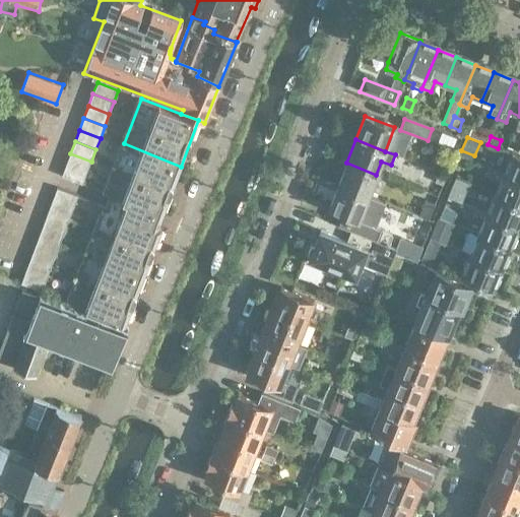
[(105,207),(157,228),(160,219),(181,167),(124,143),(105,194),(109,196),(107,200),(105,207)]
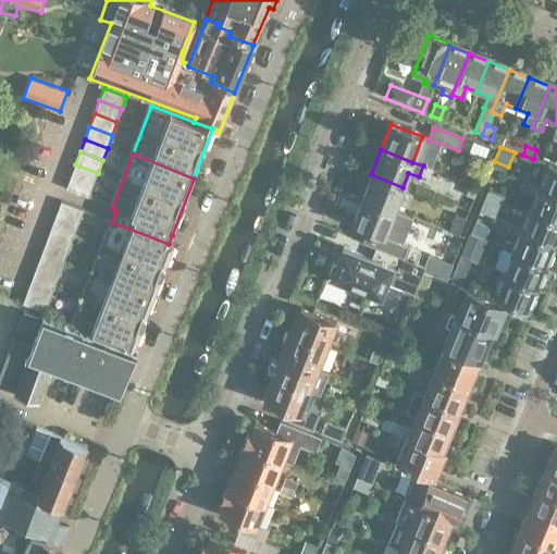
[(75,164),(71,177),(93,186),(98,173),(75,164)]
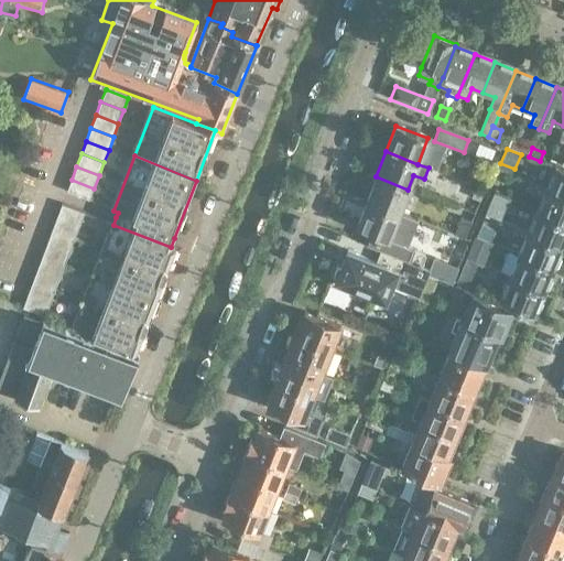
[(563,172),(554,168),(545,187),(529,181),(528,183),(563,198),(563,172)]
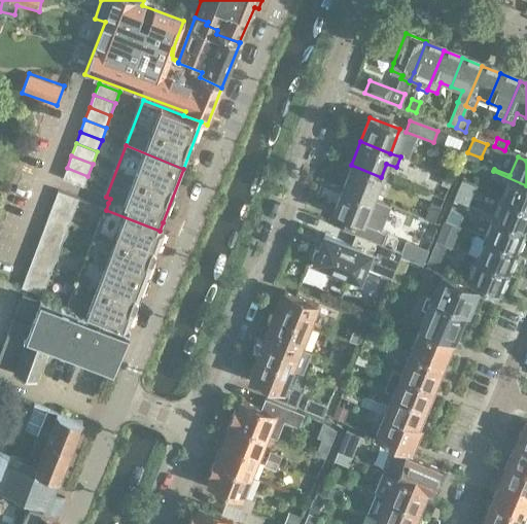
[(351,165),(342,188),(372,200),(377,187),(381,188),(385,178),(381,177),(351,165)]
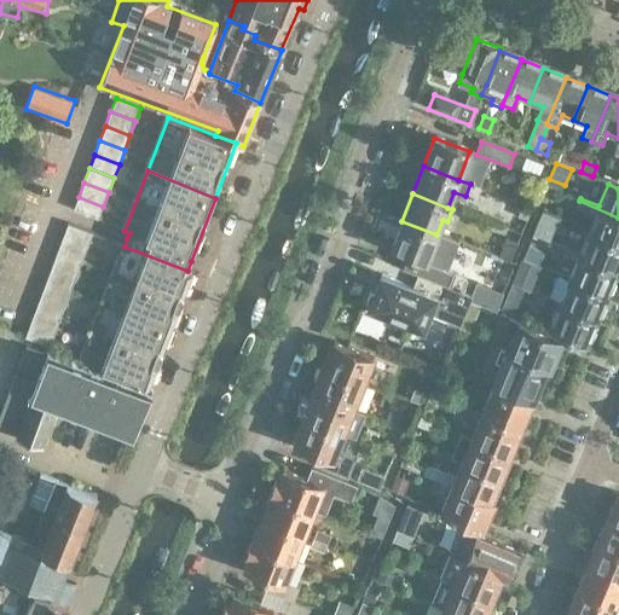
[(79,197),(73,212),(98,221),(103,207),(79,197)]
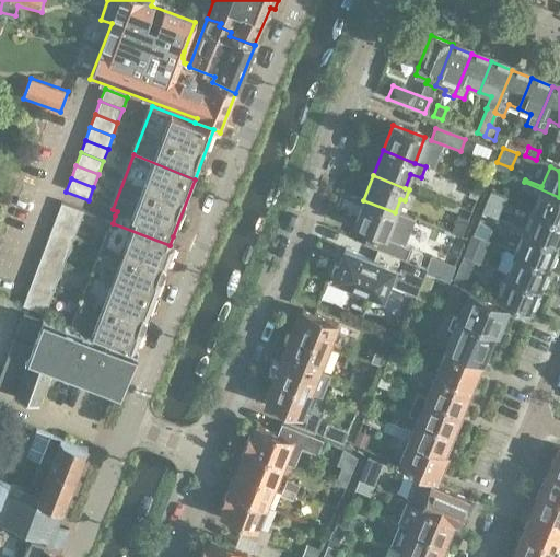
[(559,197),(524,182),(522,188),(538,195),(532,210),(559,221),(559,197)]
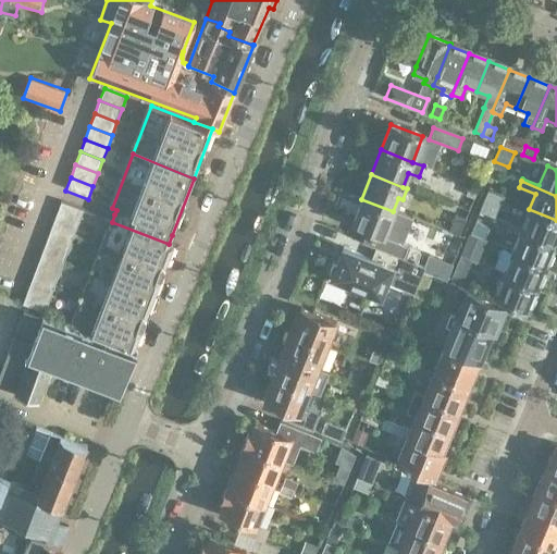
[(494,219),(503,198),(487,192),(479,213),(494,219)]
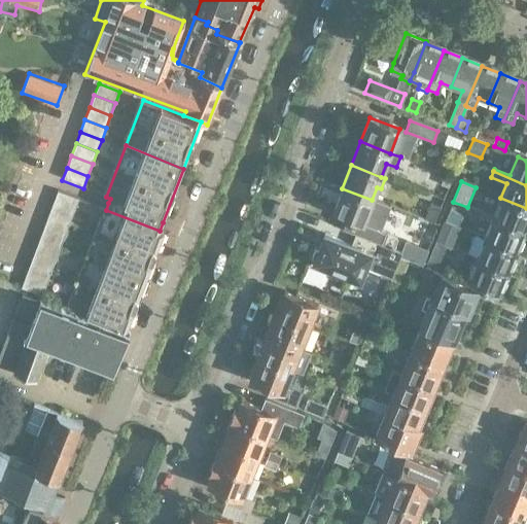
[(372,200),(342,188),(332,212),(362,224),(372,200)]
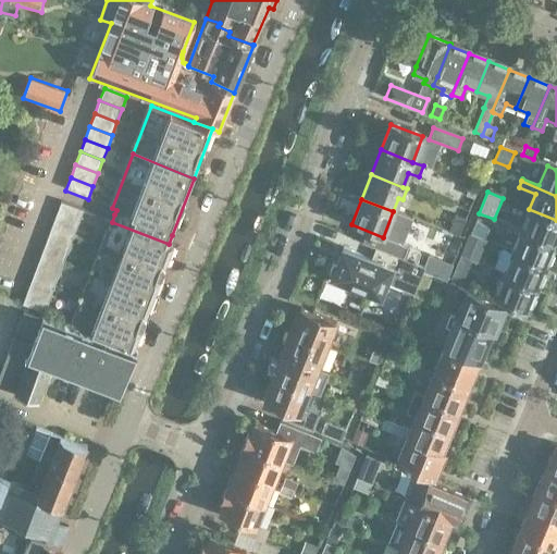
[(83,211),(61,202),(56,216),(78,224),(83,211)]
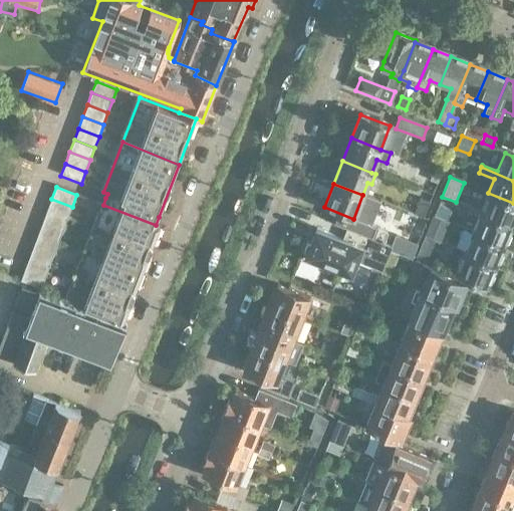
[(513,203),(488,193),(480,214),(511,227),(512,226),(513,225),(513,203)]
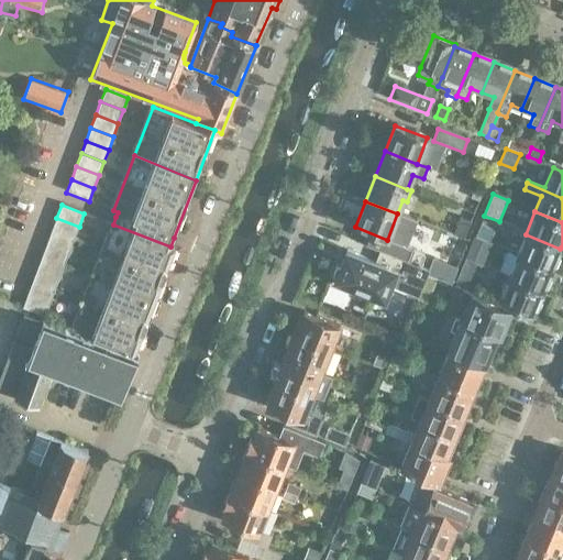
[(462,217),(454,235),(464,240),(472,221),(462,217)]
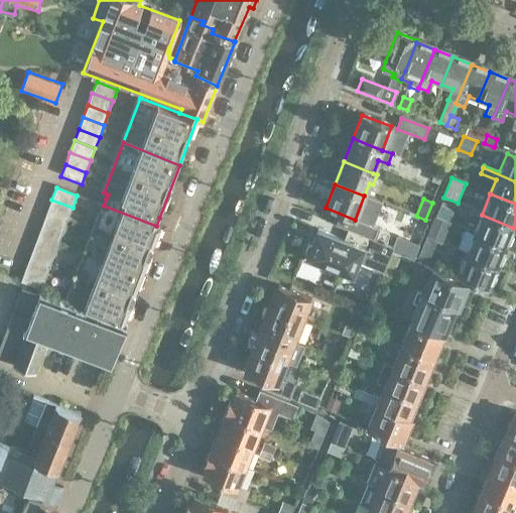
[(73,208),(51,200),(47,212),(68,220),(73,208)]
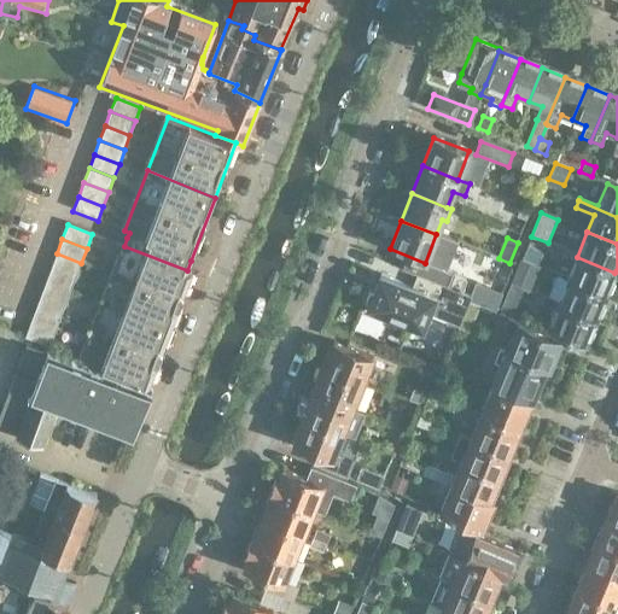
[(124,246),(103,303),(170,328),(192,272),(187,270),(124,246)]
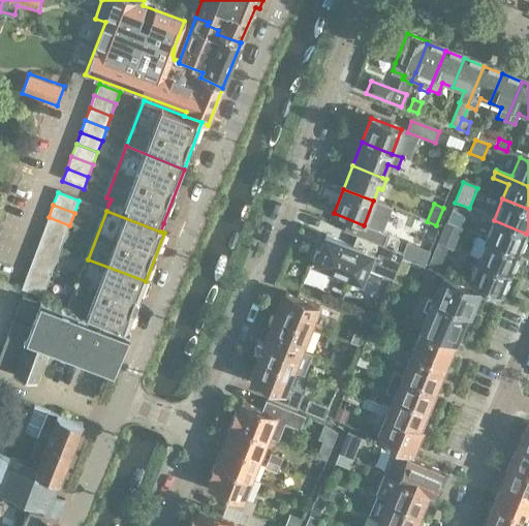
[(69,225),(49,217),(43,228),(65,237),(69,225)]
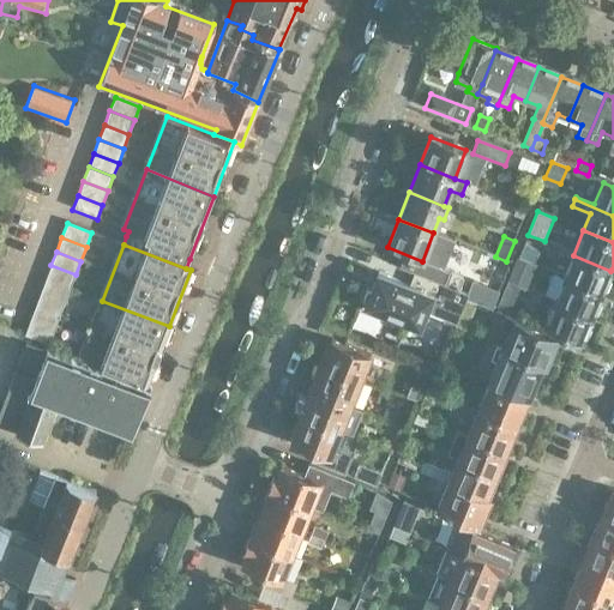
[(573,255),(564,278),(602,294),(602,293),(608,293),(612,284),(608,278),(611,271),(573,255)]
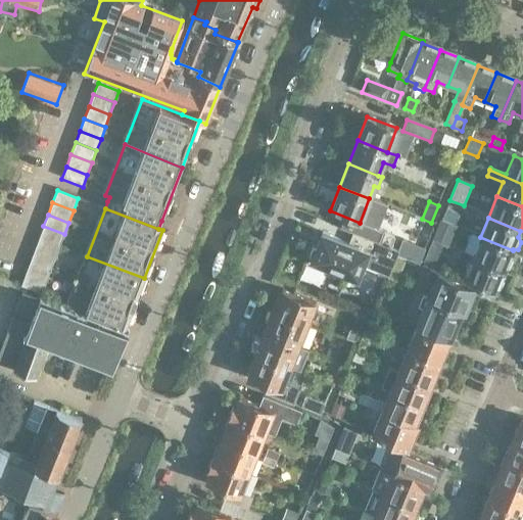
[(64,234),(43,226),(39,238),(60,246),(64,234)]
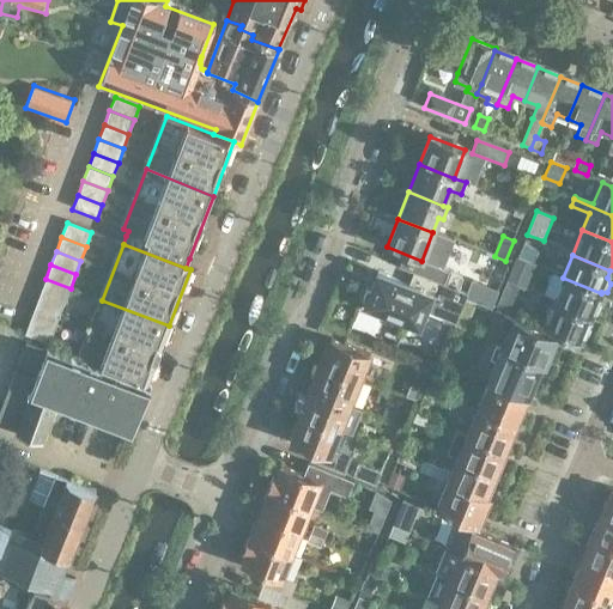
[(522,273),(513,269),(507,282),(516,286),(522,273)]
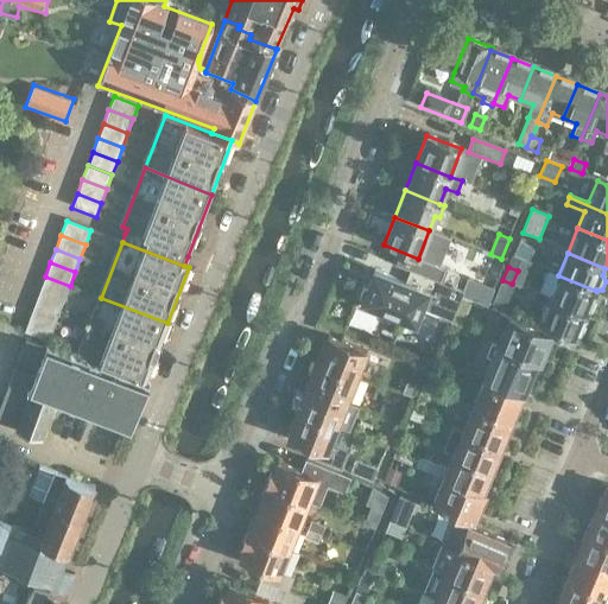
[(406,285),(372,272),(360,303),(412,323),(418,310),(451,324),(464,292),(455,288),(419,274),(411,271),(406,285)]
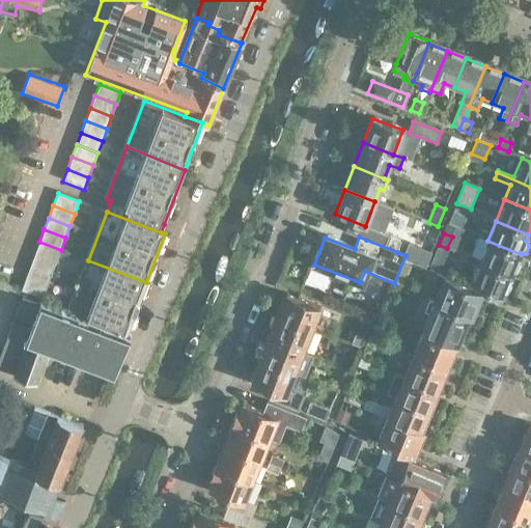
[(487,241),(479,261),(511,275),(512,274),(518,274),(521,267),(518,261),(521,254),(487,241)]
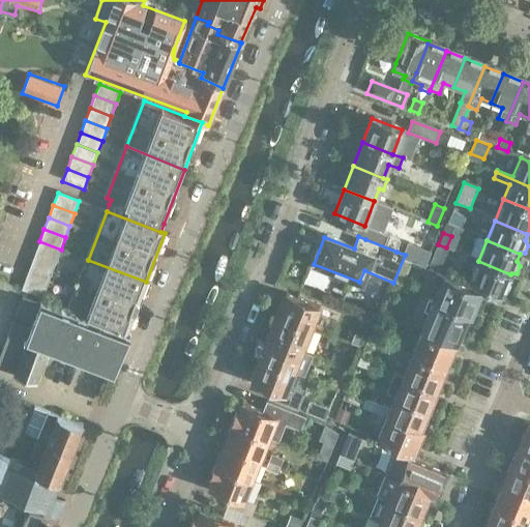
[(39,241),(35,254),(56,262),(61,250),(39,241)]
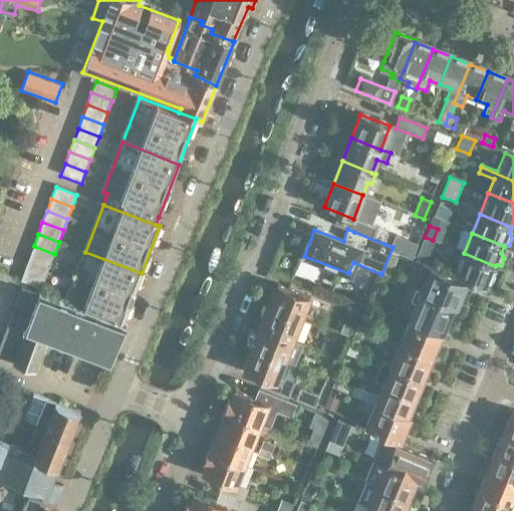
[(425,237),(417,257),(427,262),(435,241),(433,240),(425,237)]
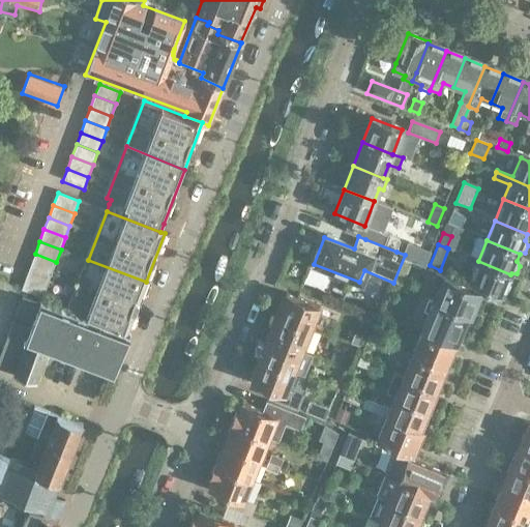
[(35,254),(30,266),(52,274),(56,262),(35,254)]
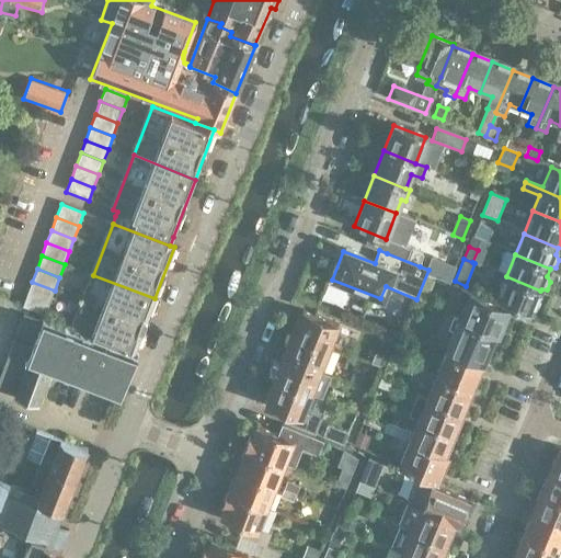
[(155,298),(93,275),(73,327),(135,350),(155,298)]
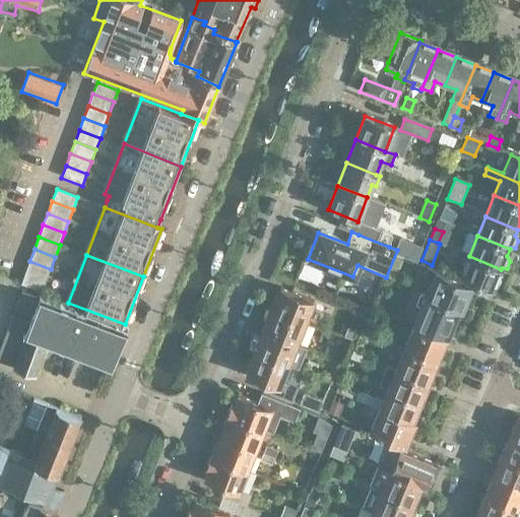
[(501,269),(469,256),(460,277),(493,291),(494,288),(498,288),(501,280),(499,276),(501,269)]
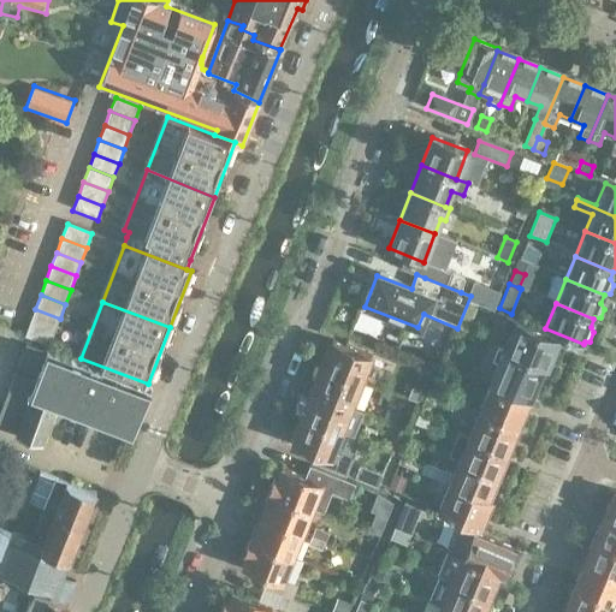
[(35,309),(30,324),(54,332),(60,319),(35,309)]
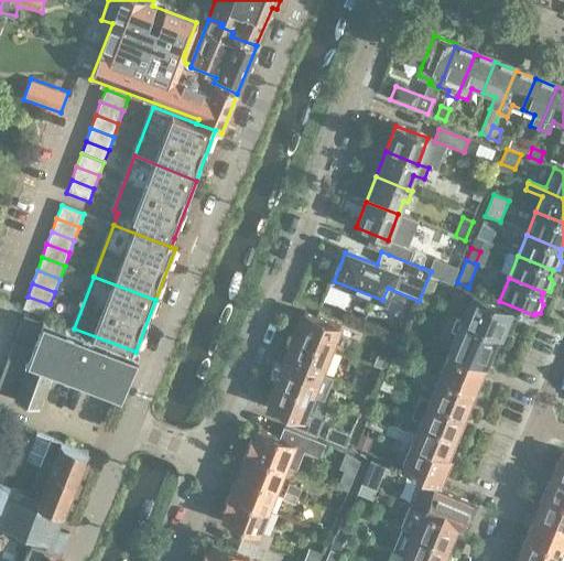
[(467,305),(461,320),(501,336),(511,311),(463,291),(458,302),(467,305)]
